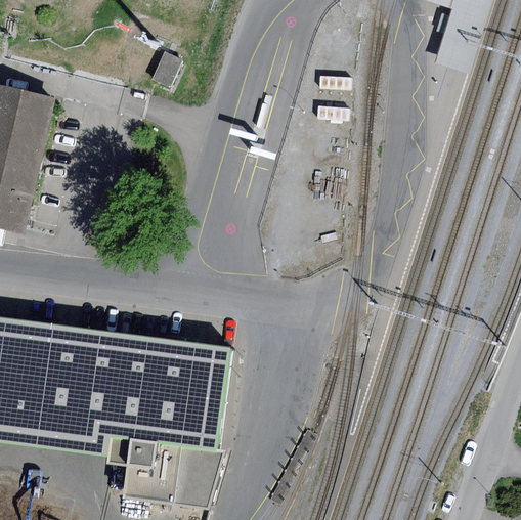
[(426,0),(449,7),(433,61),(468,73),(490,0),(426,0)]
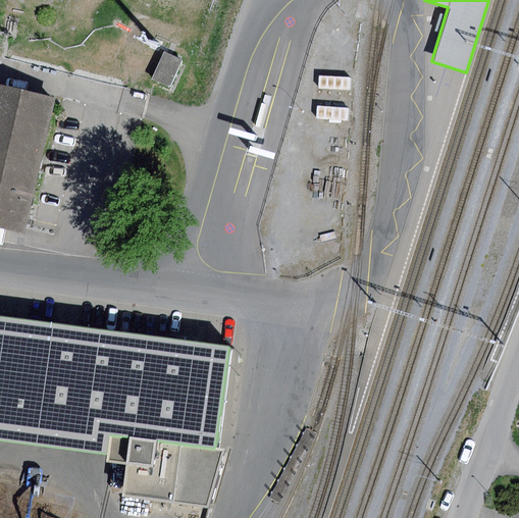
[(183,58),(163,50),(151,76),(170,86),(183,58)]
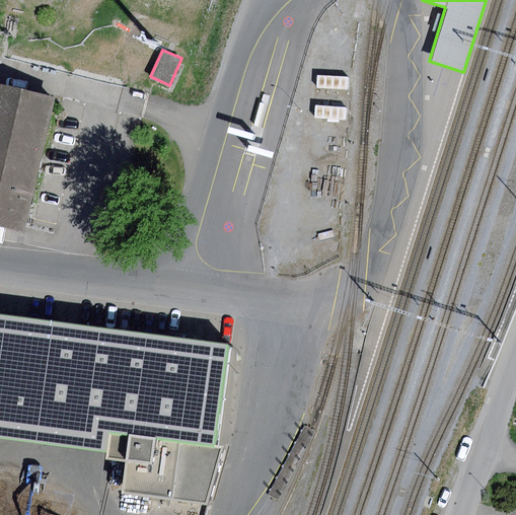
[(0,219),(21,225),(49,95),(0,84),(0,219)]
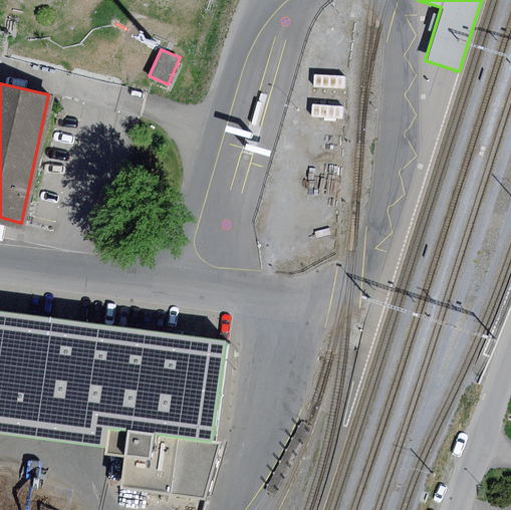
[(224,341),(0,310),(0,412),(107,427),(211,440),(224,341)]
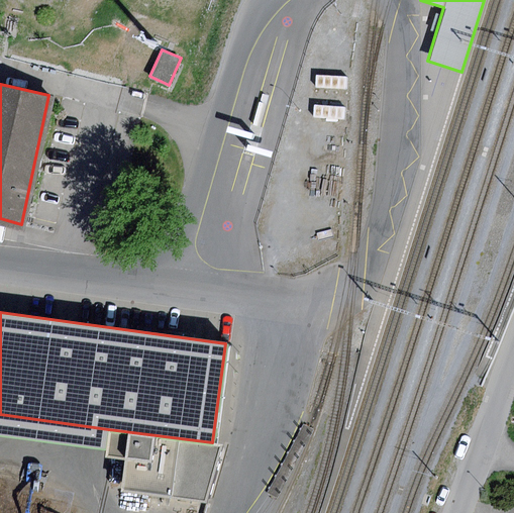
[(0,432),(106,447),(108,429),(0,414),(0,432)]
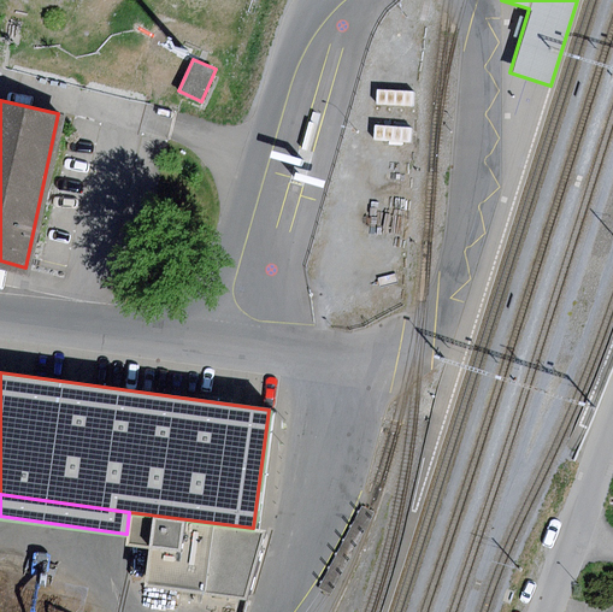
[(253,528),(129,512),(127,534),(124,541),(149,545),(145,582),(242,595),(264,529),(253,528)]
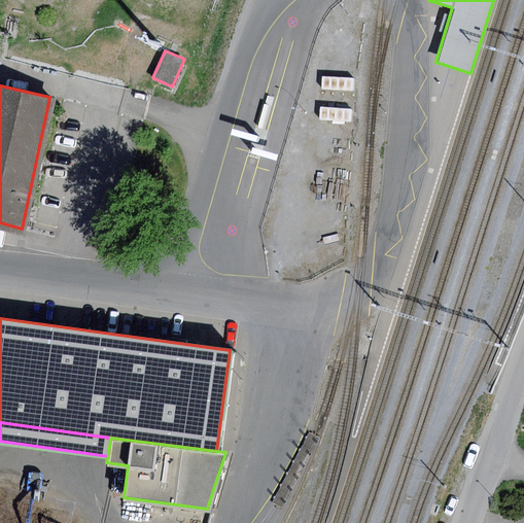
All buildings are outlined.
